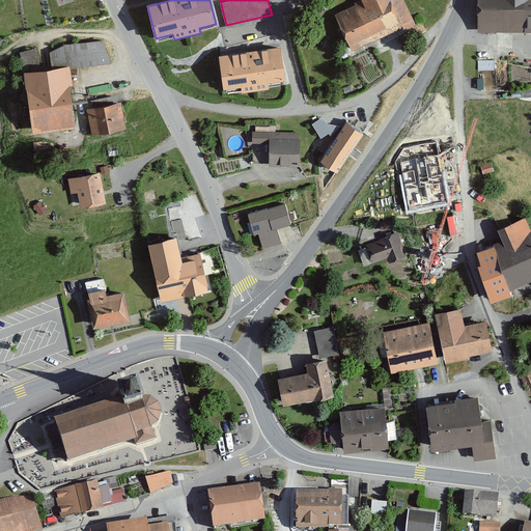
[(365,0),(338,12),(355,49),(410,24),(398,0),(365,0)]
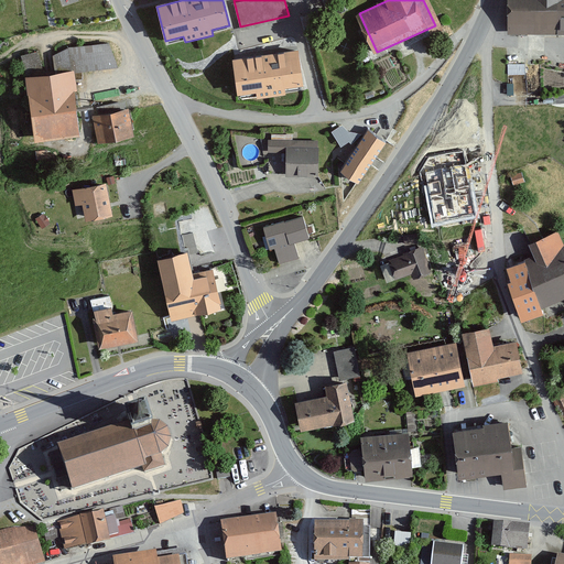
[(563,0),(508,0),(508,33),(563,33),(563,0)]
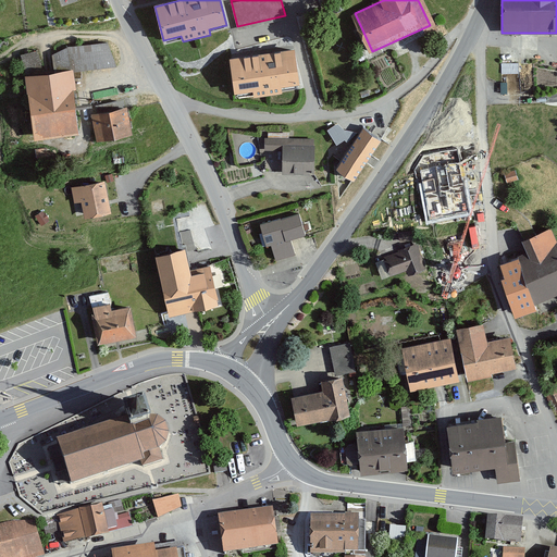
[(39,48),(22,51),(24,65),(42,62),(39,48)]
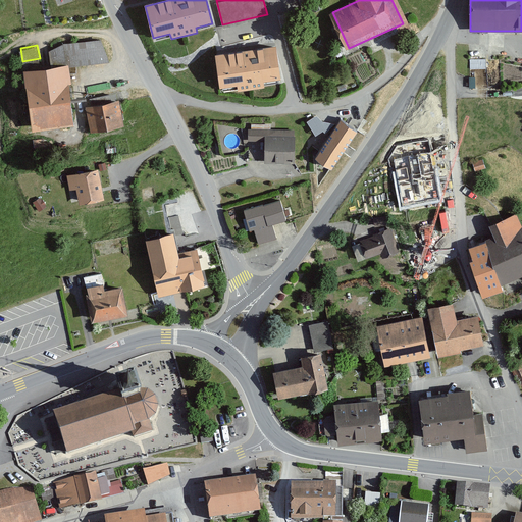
[(276,48),(215,56),(220,89),(238,87),(238,92),(265,88),(264,83),(281,81),(276,48)]
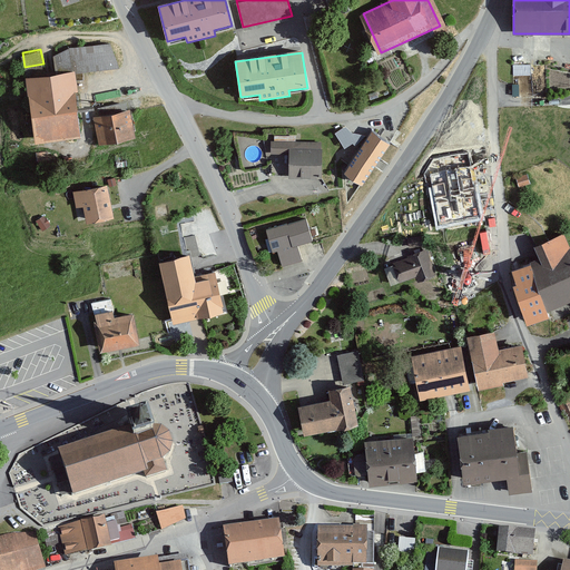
[(75,71),(26,78),(35,146),(82,139),(76,92),(78,92),(75,71)]
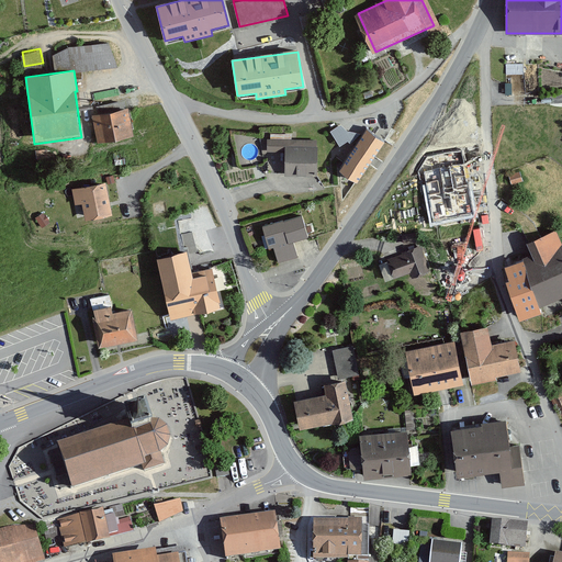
[(130,110),(92,116),(98,144),(135,136),(130,110)]
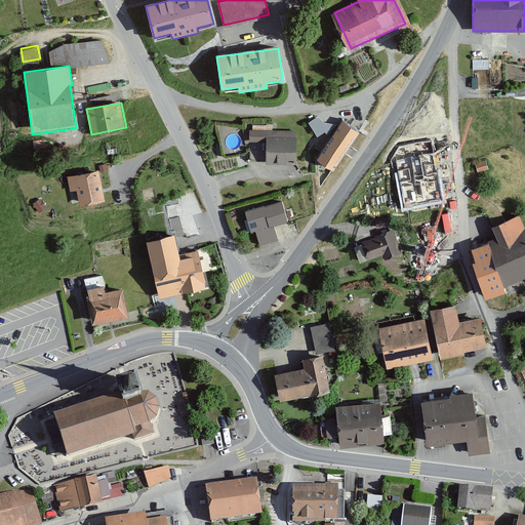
[(359,129),(342,118),(317,155),(334,166),(359,129)]
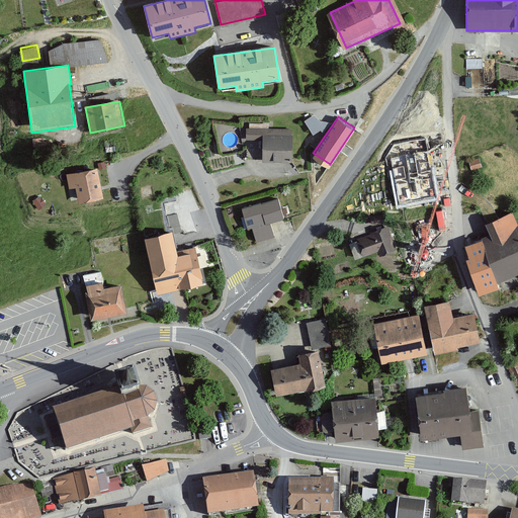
[(293,125),(246,125),(246,140),(265,140),(265,158),(294,158),(293,125)]
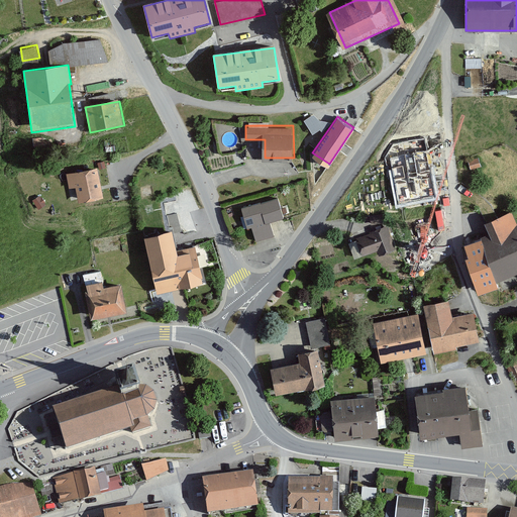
[(43,137),(32,139),(33,147),(44,145),(43,137)]
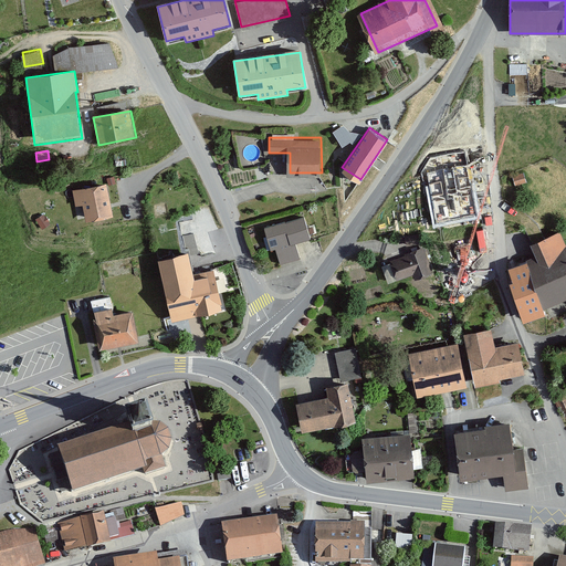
[(472,161),(423,171),(435,222),(483,212),(472,161)]
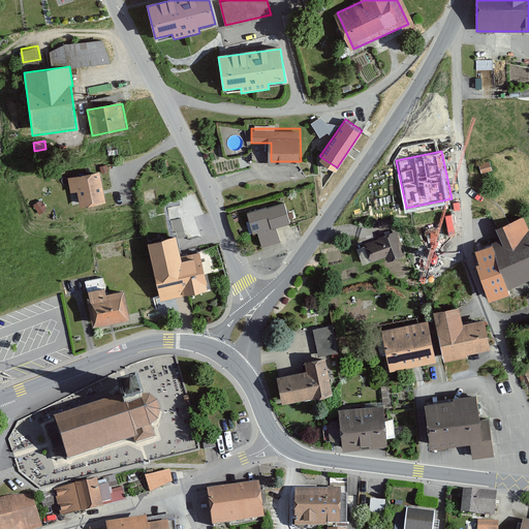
[(493,170),(490,162),(478,166),(481,175),(493,170)]
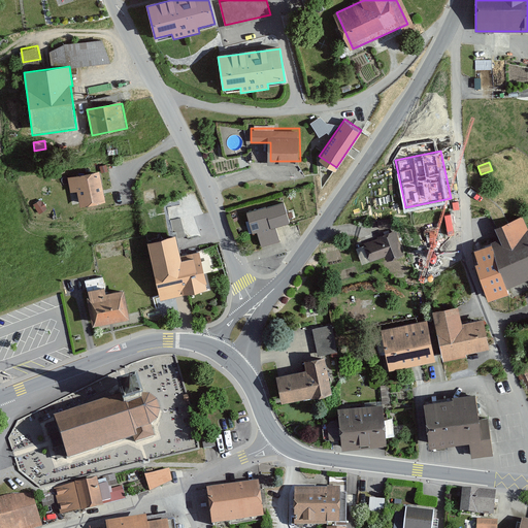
[(100,170),(67,176),(69,191),(77,190),(80,205),(105,201),(100,170)]
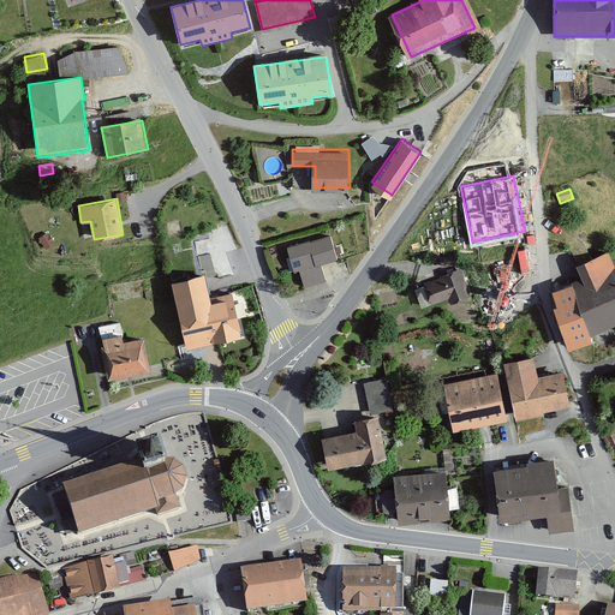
[(334,231),(284,246),(291,270),(298,268),(304,288),(328,281),(323,264),(341,258),(334,231)]
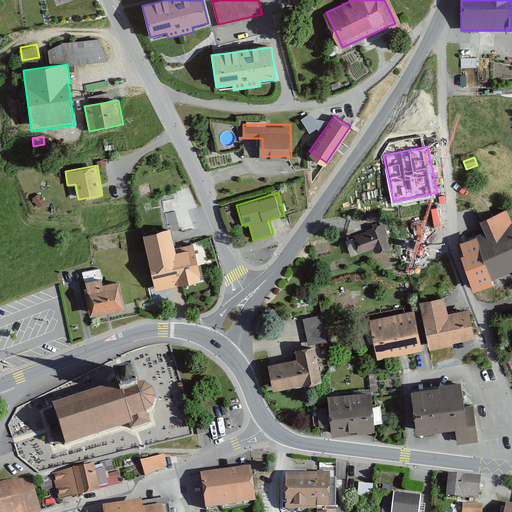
[(486,231),(463,241),(479,280),(511,266),(511,212),(509,206),(480,218),(486,231)]
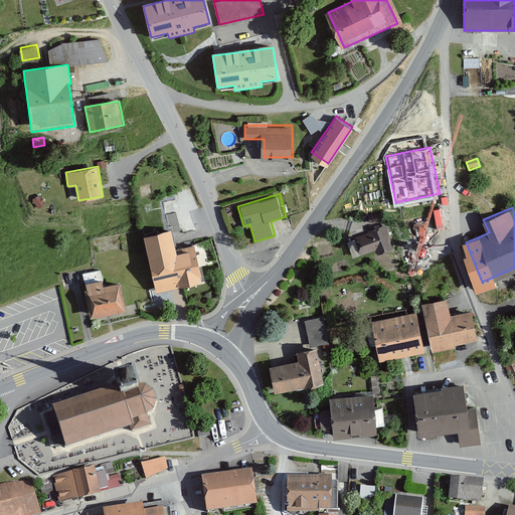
[(384,221),(353,231),(360,252),(376,246),(378,254),(394,248),(384,221)]
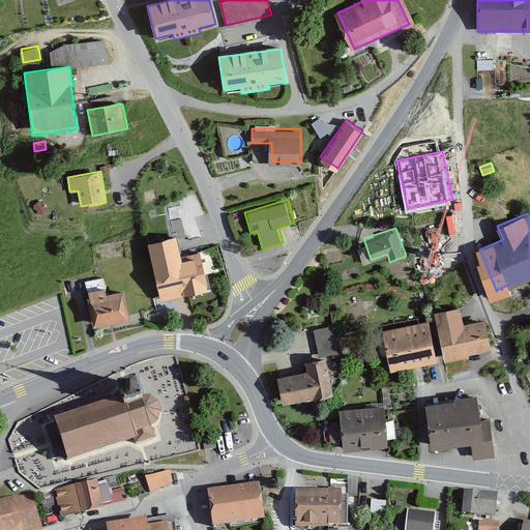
[(176,235),(149,240),(160,297),(208,288),(201,255),(181,259),(176,235)]
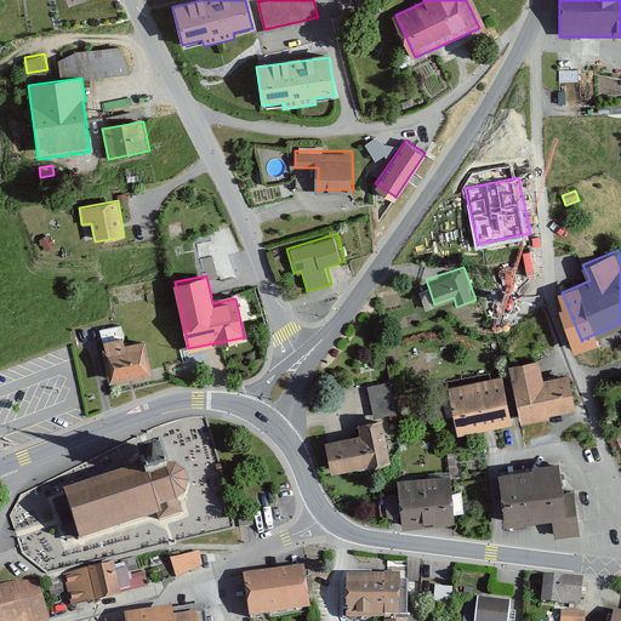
[(125,334),(104,339),(113,382),(154,374),(146,337),(126,342),(125,334)]
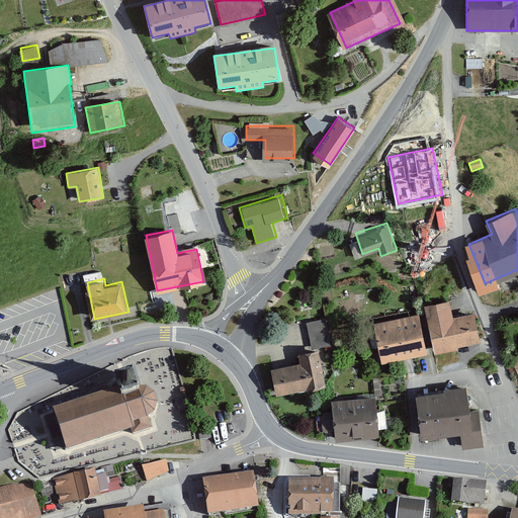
[(451,296),(425,303),(436,350),(483,339),(476,310),(455,315),(451,296)]
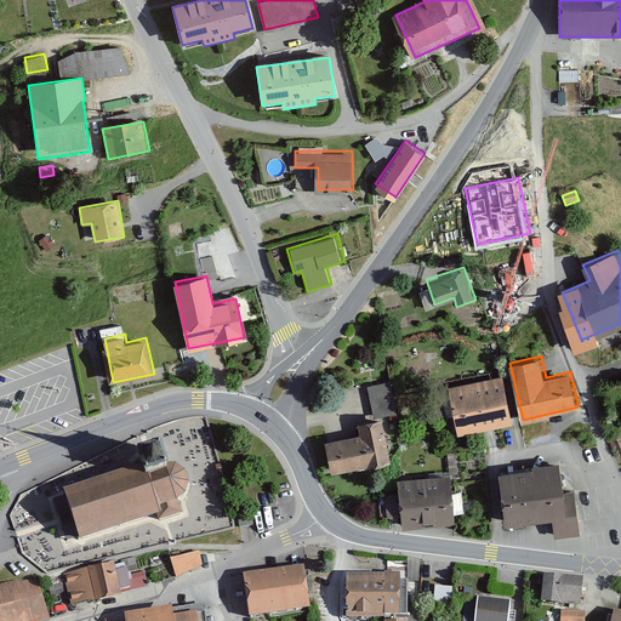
[(502,375),(449,385),(456,433),(511,423),(502,375)]
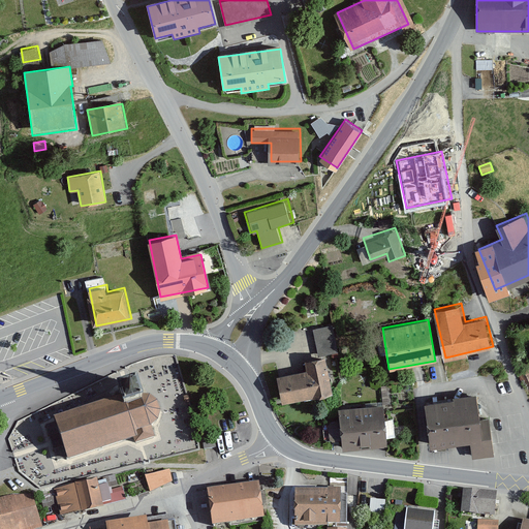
[(333,327),(311,330),(314,353),(337,350),(333,327)]
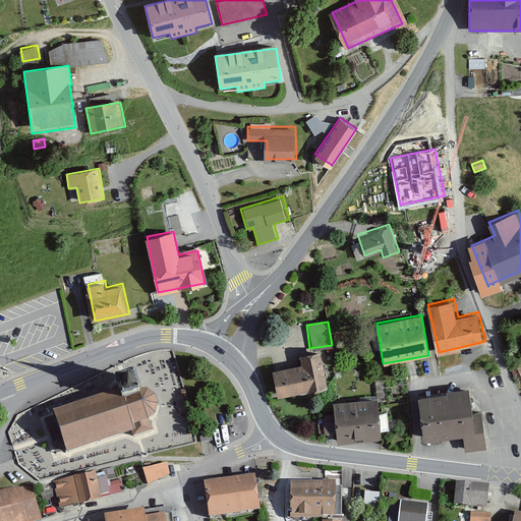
[(302,363),(273,369),(278,395),(329,385),(322,350),(300,354),(302,363)]
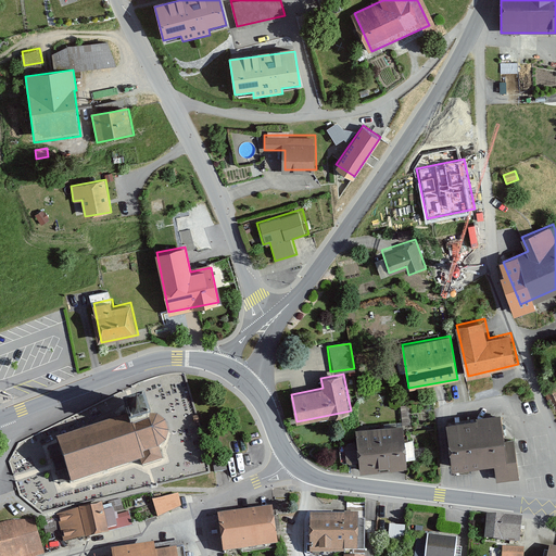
[(555,386),(545,391),(554,411),(555,409),(555,386)]
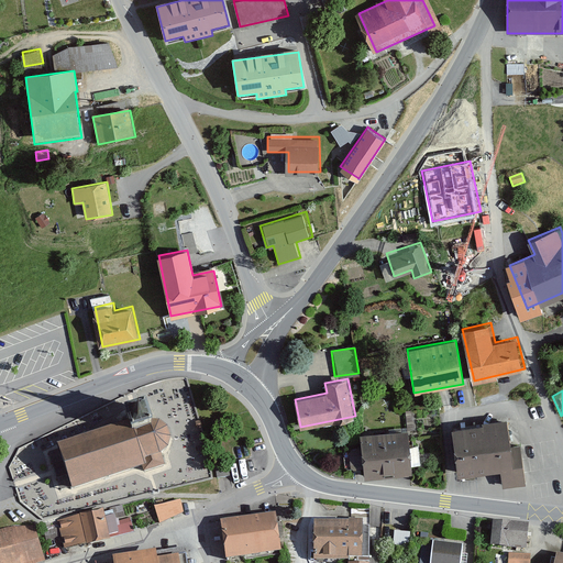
[(125,409),(129,422),(56,445),(64,467),(72,489),(142,466),(144,472),(165,465),(161,453),(168,449),(170,438),(167,428),(159,422),(153,420),(147,403),(125,409)]
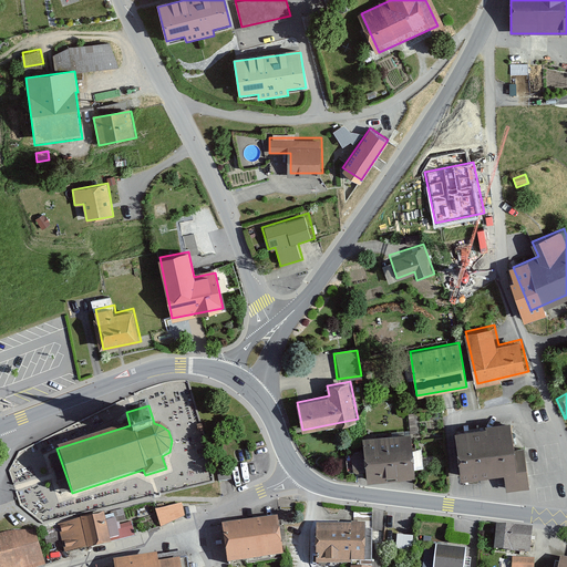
[(416,414),(409,414),(410,433),(418,432),(416,414)]
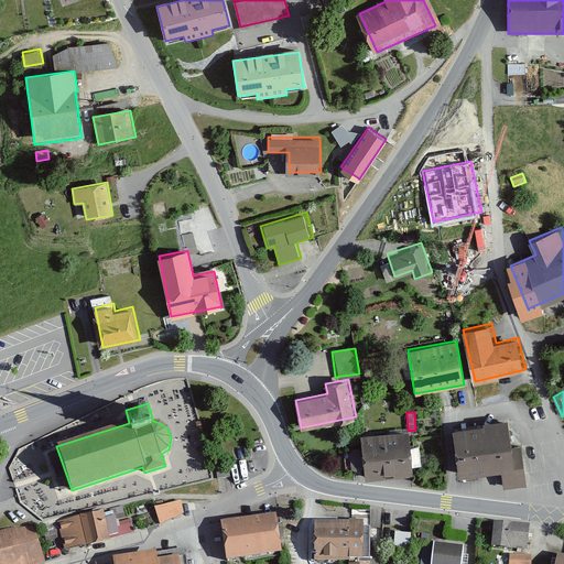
[(485,424),(455,429),(463,476),(503,469),(506,485),(528,481),(522,445),(517,446),(512,415),(484,420),(485,424)]
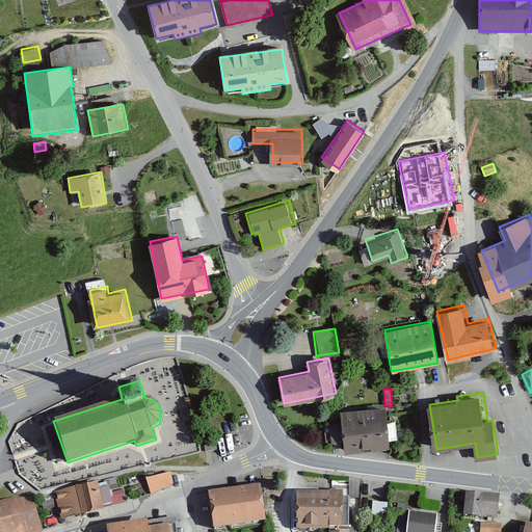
[(387,406),(337,413),(339,426),(329,427),(331,443),(340,442),(341,456),(391,450),(387,406)]
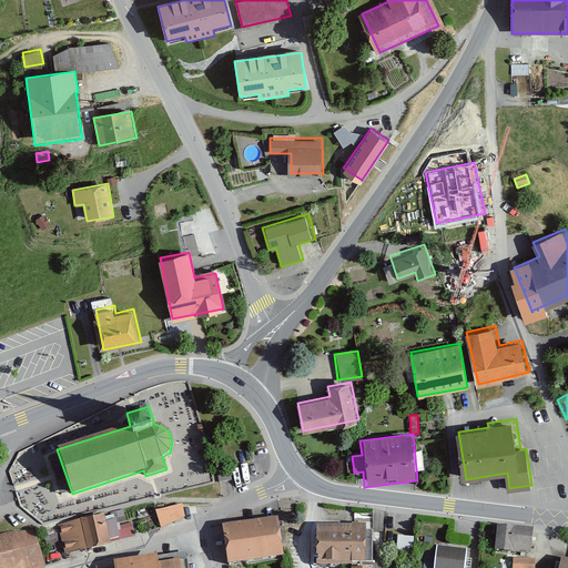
[(219,475),(220,482),(232,479),(231,473),(219,475)]
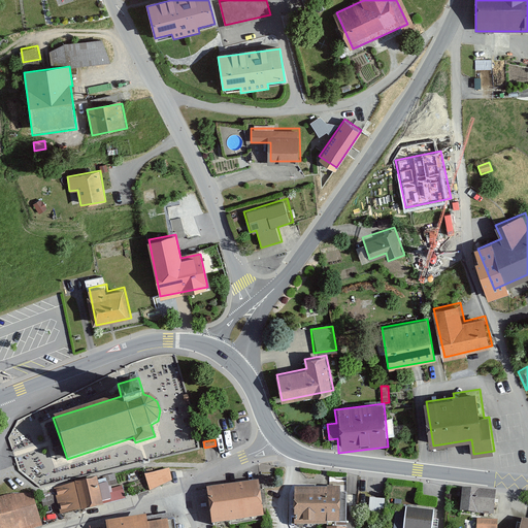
[(170,466),(145,474),(150,489),(174,482),(170,466)]
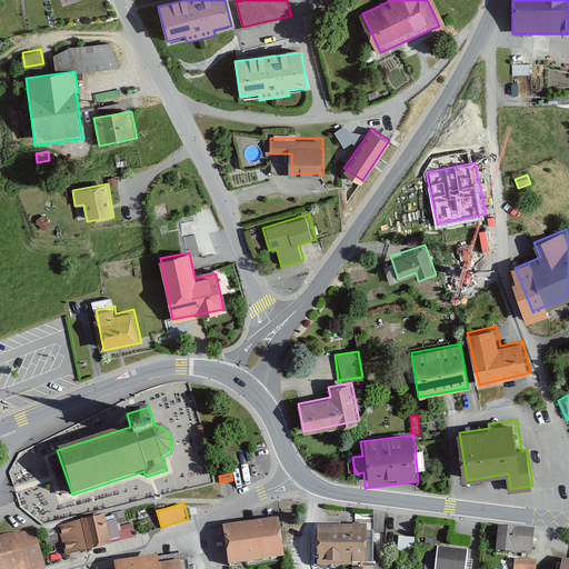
[(356,525),(319,525),(318,565),(373,565),(373,515),(356,515),(356,525)]
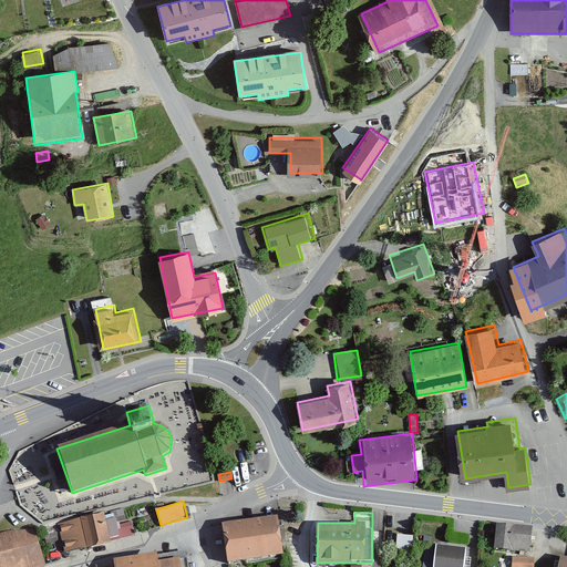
[(105,514),(59,524),(64,552),(111,543),(109,537),(105,522),(105,514)]
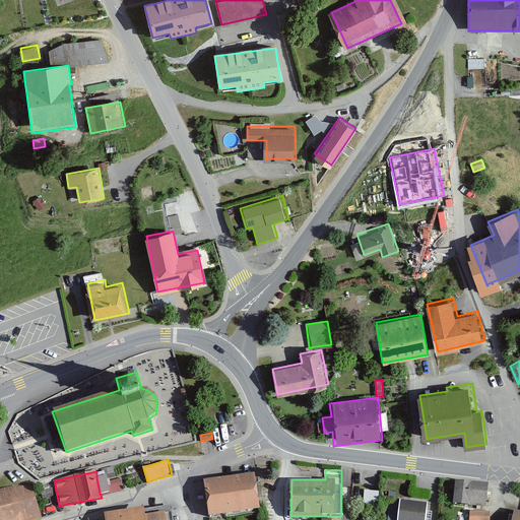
[(259,473),(204,480),(209,518),(263,511),(259,473)]
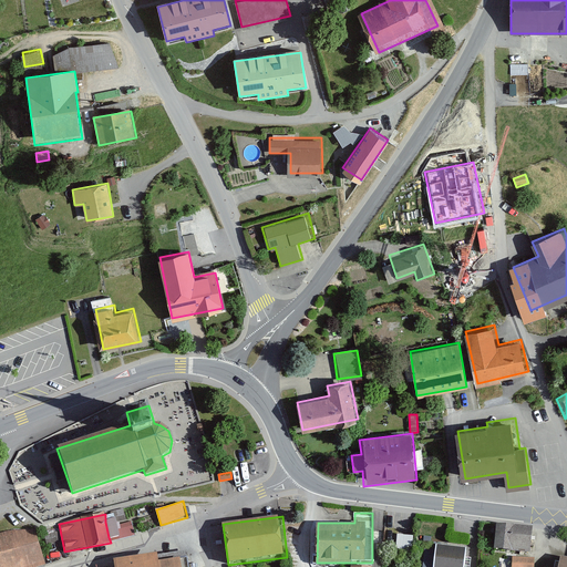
[(127,517),(105,522),(109,537),(131,534),(127,517)]
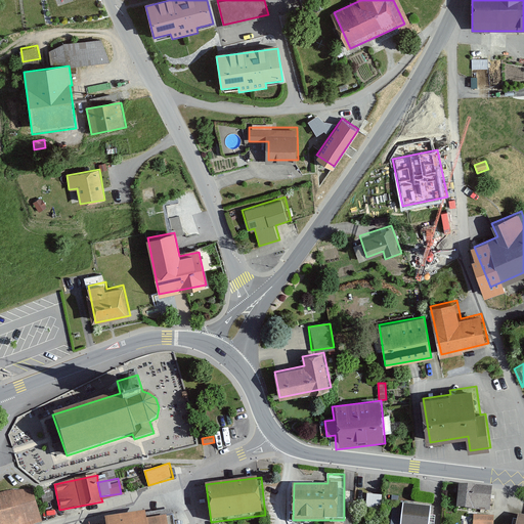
[(476,485),(460,484),(457,507),(470,508),(471,508),(492,510),(494,487),(483,486),(476,485)]
